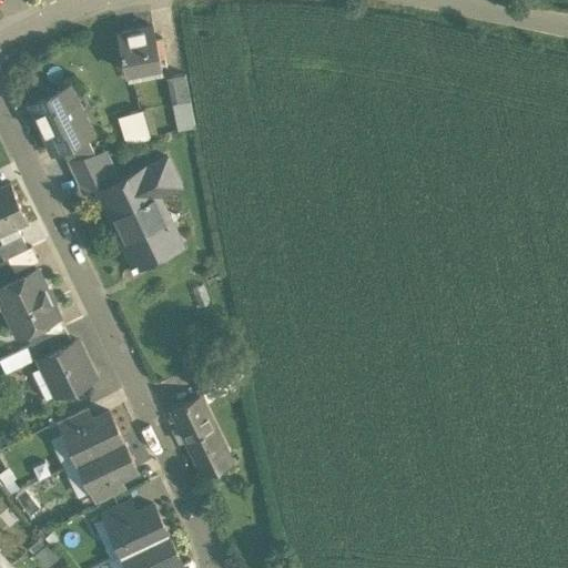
[(152,27),(117,33),(124,73),(160,67),(158,57),(164,56),(161,38),(154,40),(152,27)]
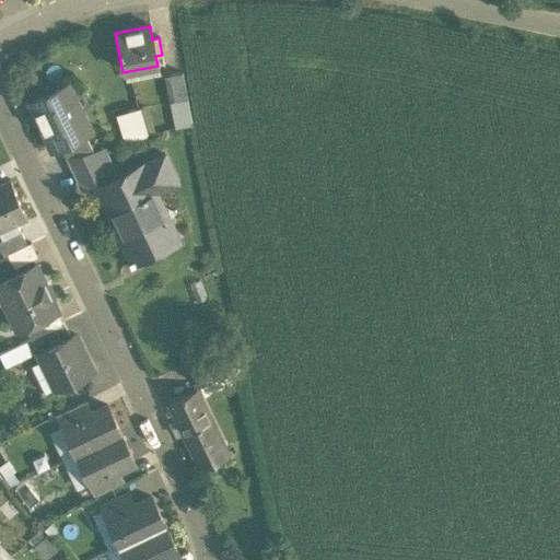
[(181,73),(166,77),(172,102),(186,98),(181,73)]
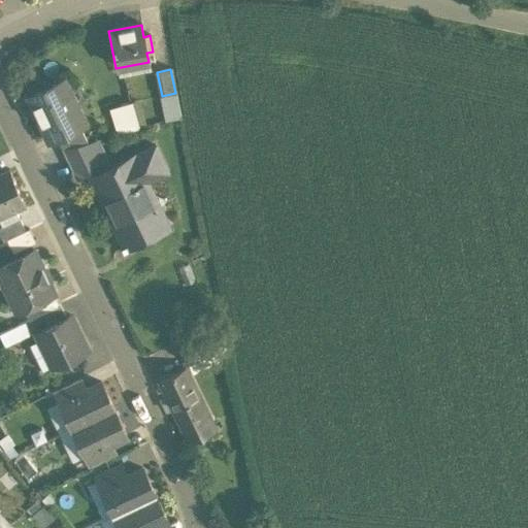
[(68,106),(56,81),(27,96),(48,140),(56,137),(79,126),(85,123),(74,103),(68,106)]
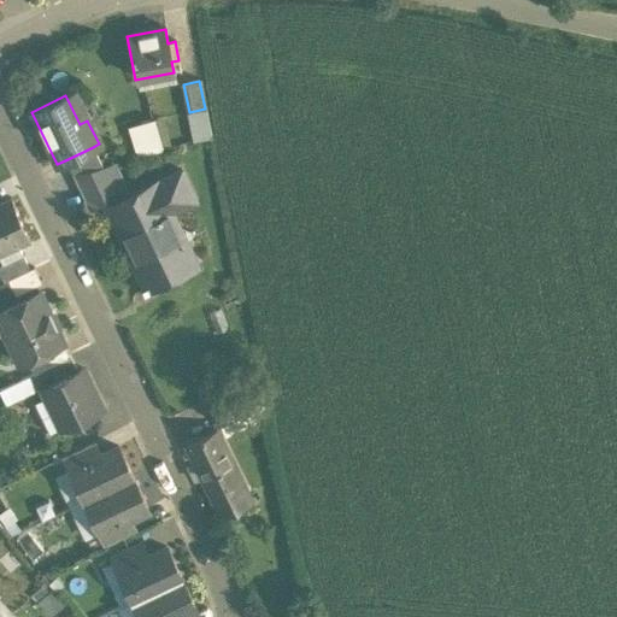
[(141,152),(169,147),(164,117),(136,122),(141,152)]
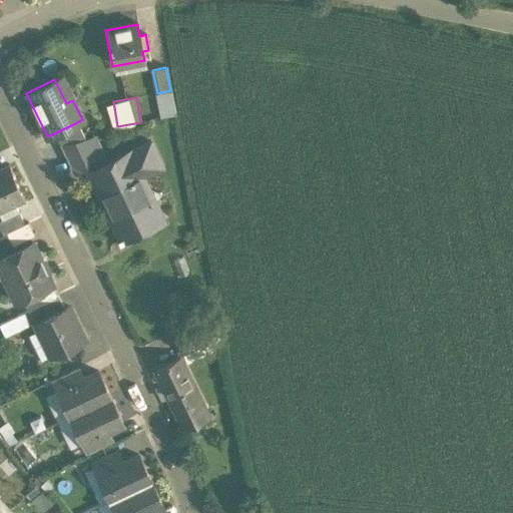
[(77,122),(54,133),(60,145),(64,144),(85,138),(77,122)]
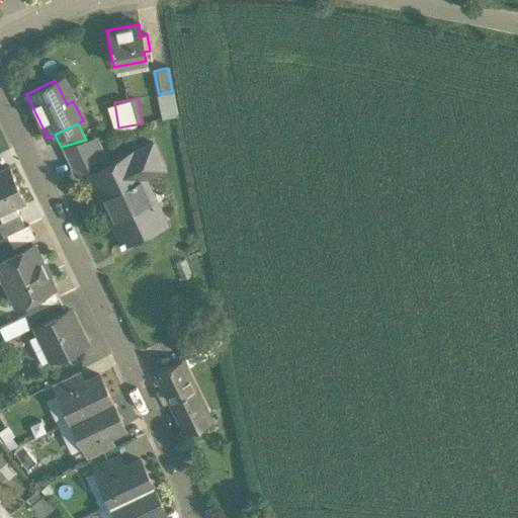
[(86,140),(65,146),(78,173),(104,160),(93,138),(86,140)]
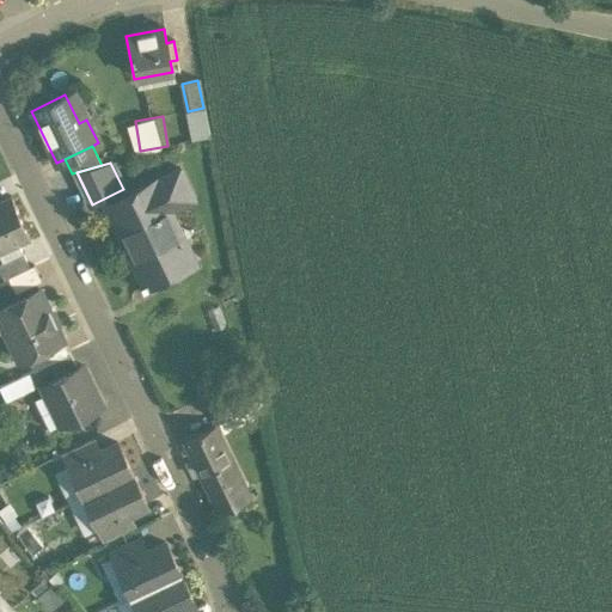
[(179,169),(161,177),(176,207),(194,199),(179,169)]
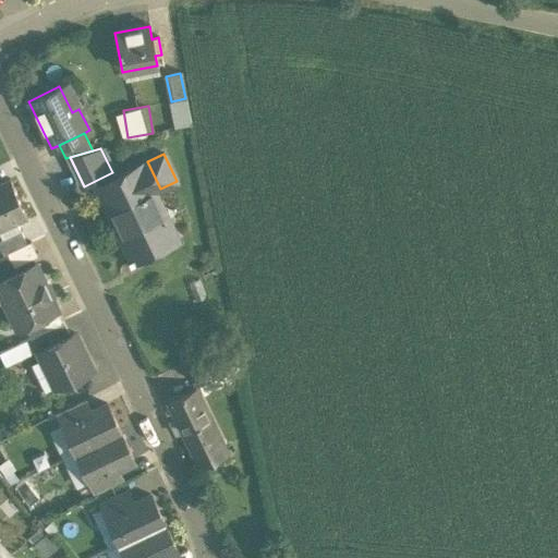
[(147,161),(107,181),(118,204),(107,209),(132,261),(165,245),(153,221),(166,215),(155,191),(160,189),(147,161)]
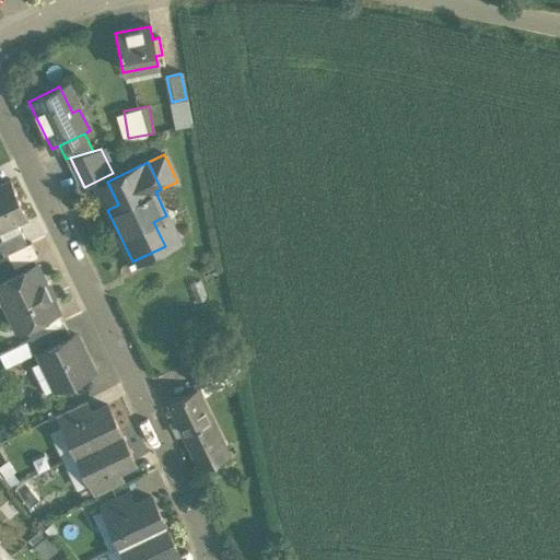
[(0,184),(0,233),(2,240),(20,231),(15,222),(25,217),(9,181),(0,184)]
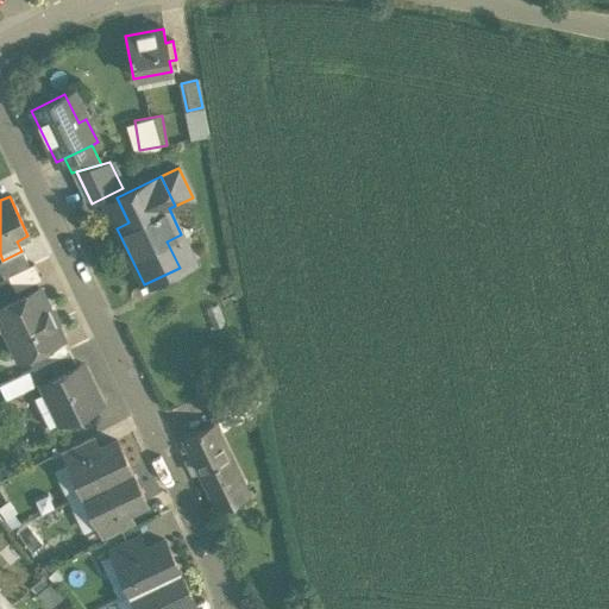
[(2,261),(0,261),(0,271),(4,278),(7,276),(29,267),(22,251),(2,261)]
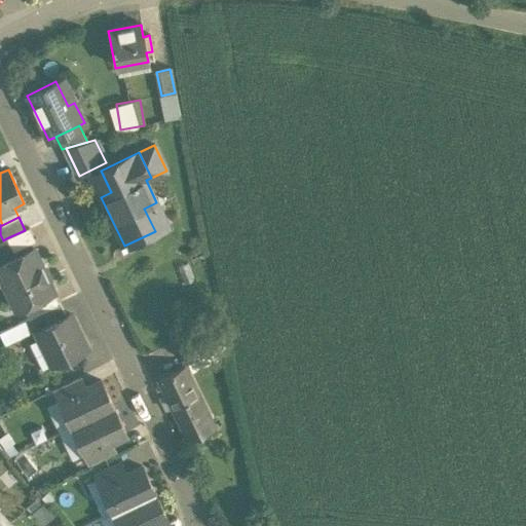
[(25,230),(6,238),(12,251),(34,240),(28,228),(25,230)]
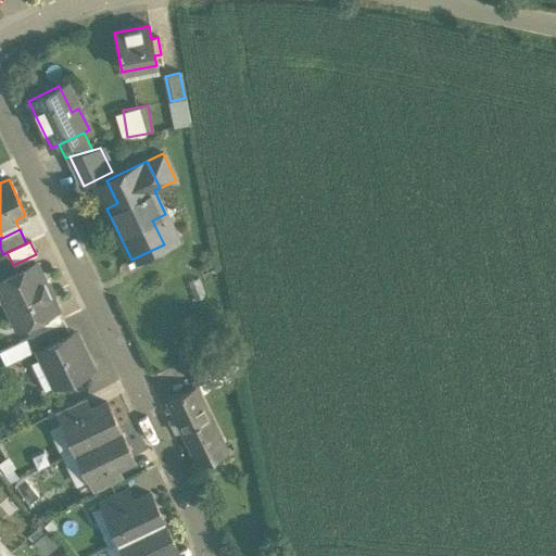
[(36,263),(0,280),(0,282),(8,299),(3,301),(16,327),(24,324),(58,307),(51,295),(52,294),(51,292),(50,293),(46,282),(47,282),(46,280),(45,281),(36,263)]
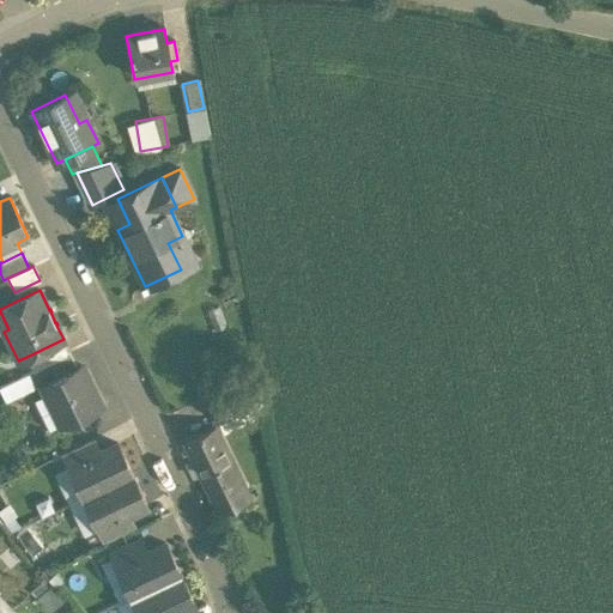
[(64,339),(26,357),(34,371),(42,368),(70,353),(64,339)]
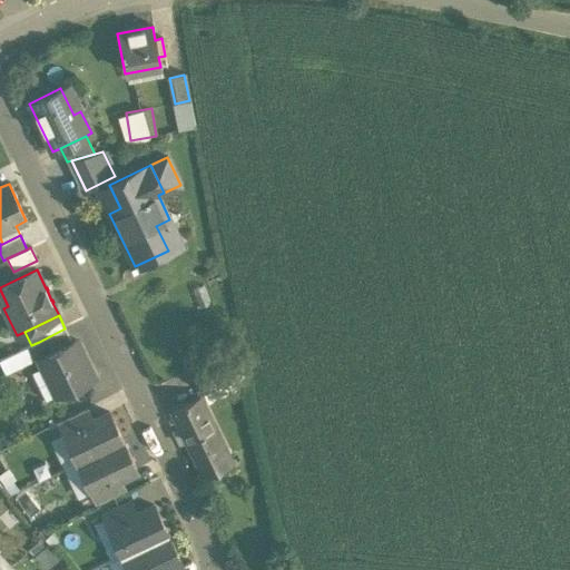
[(65,328),(39,342),(46,355),(71,342),(65,328)]
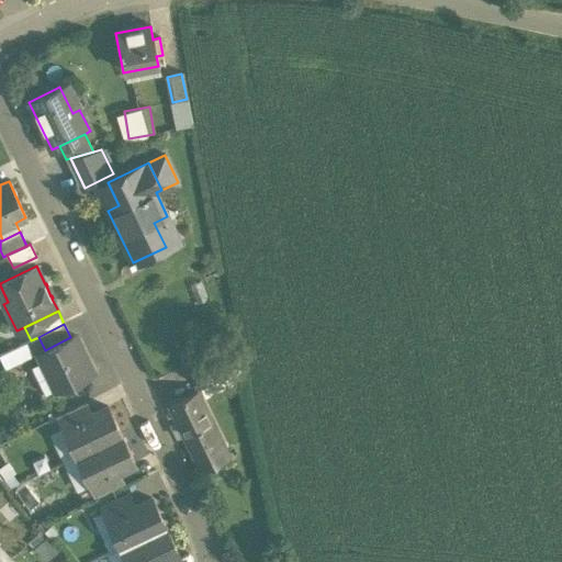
[(45,350),(38,352),(56,390),(92,372),(75,336),(70,337),(45,350)]
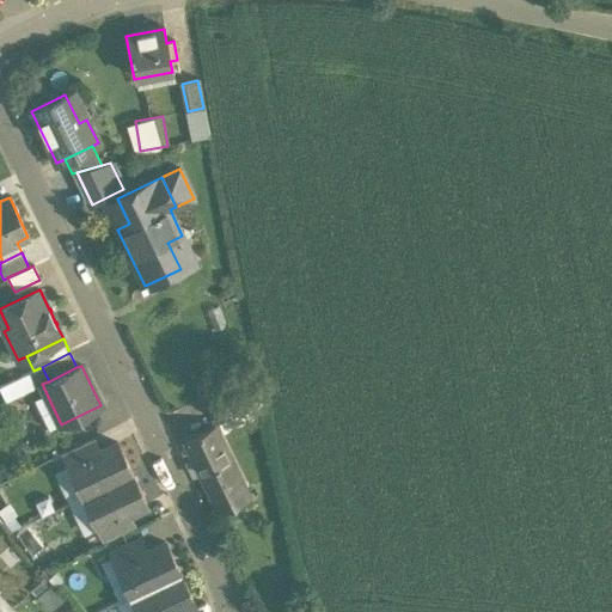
[(34,371),(28,373),(35,387),(42,384),(49,381),(42,367),(34,371)]
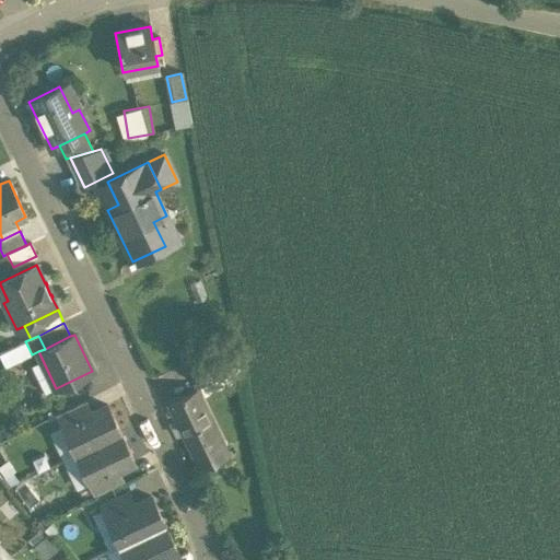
[(25,341),(0,353),(0,356),(6,368),(32,354),(25,341)]
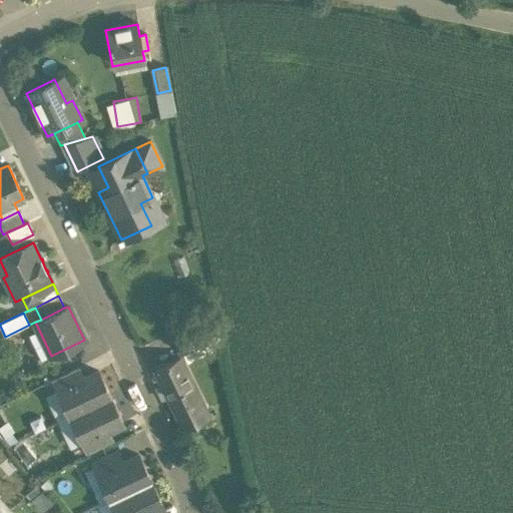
[(217,326),(177,345),(185,361),(221,343),(217,326)]
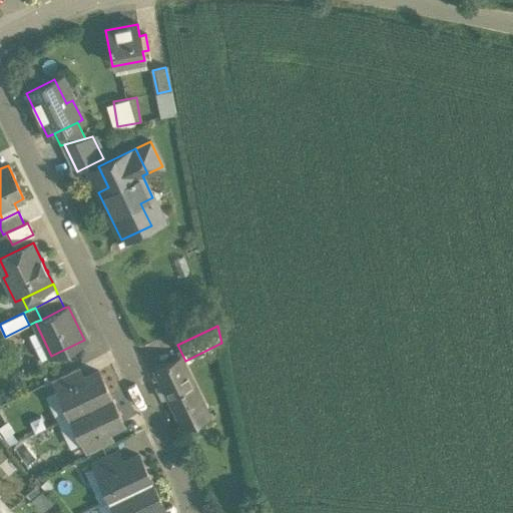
[(178,358),(155,369),(161,383),(159,384),(166,399),(168,398),(184,429),(207,418),(178,358)]
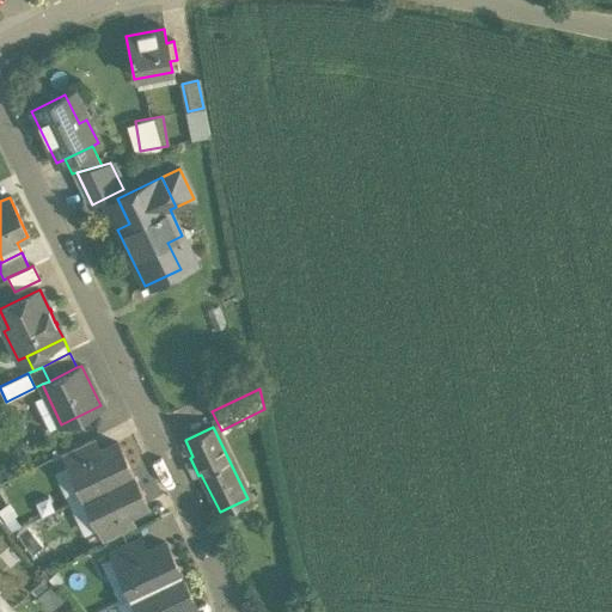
[(92,439),(62,453),(69,466),(98,453),(98,452),(92,439)]
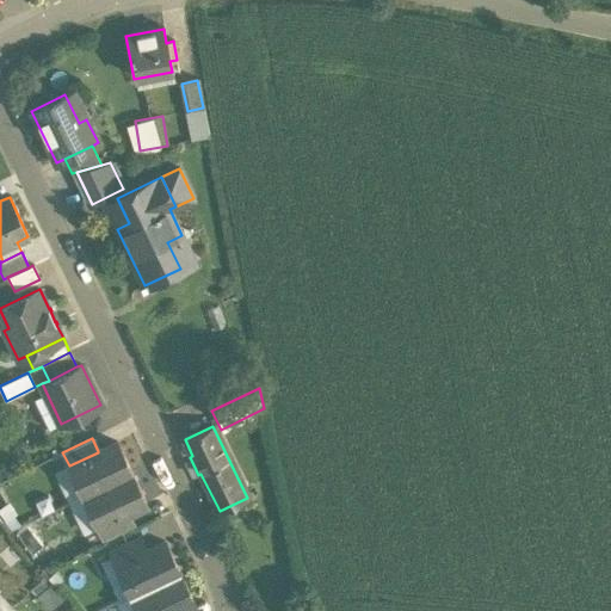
[(98,452),(69,466),(84,495),(131,474),(116,443),(98,451),(98,452)]
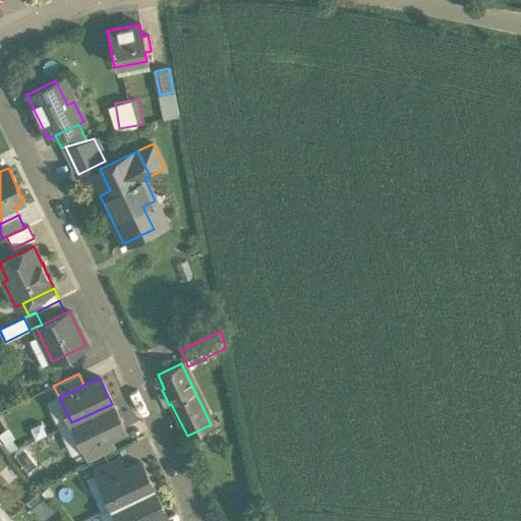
[(112,404),(71,422),(83,448),(108,436),(108,437),(124,429),(112,404)]
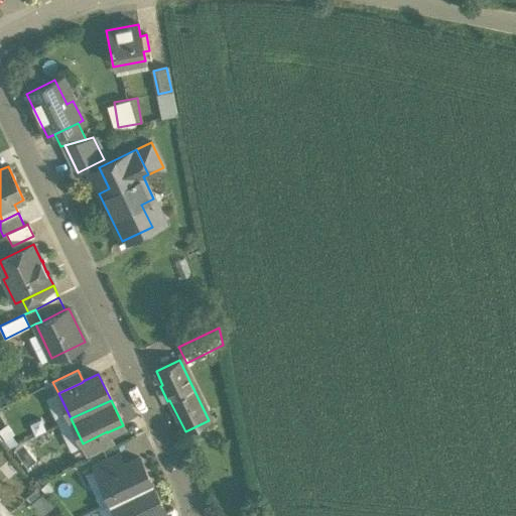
[(107,431),(83,443),(88,456),(112,443),(107,432),(107,431)]
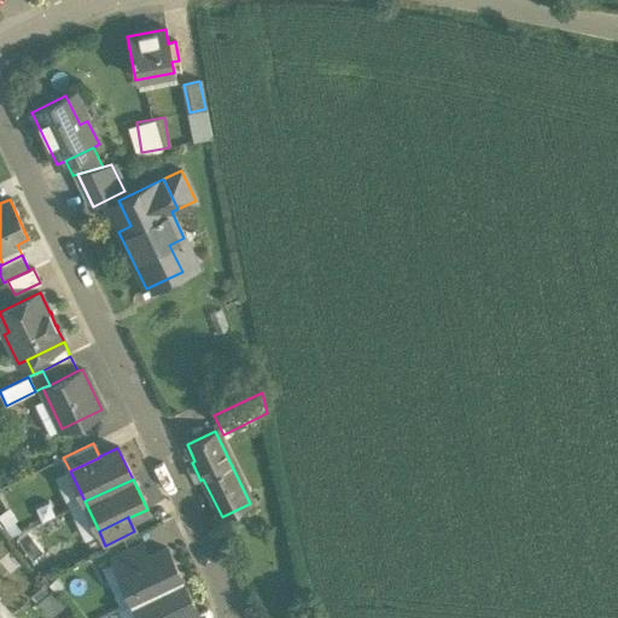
[(141,544),(111,559),(118,572),(147,559),(147,558),(141,544)]
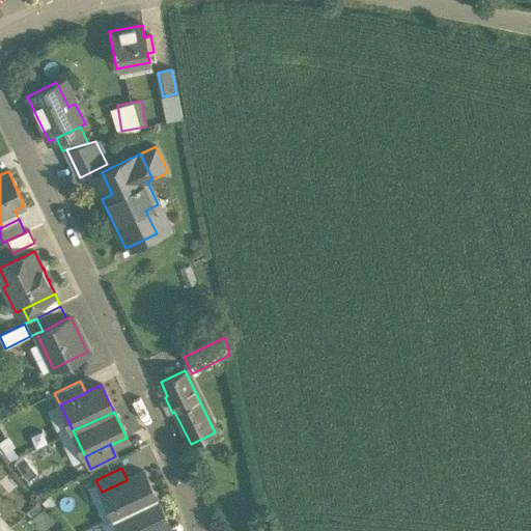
[(127,480),(102,492),(114,519),(156,498),(143,472),(127,479),(127,480)]
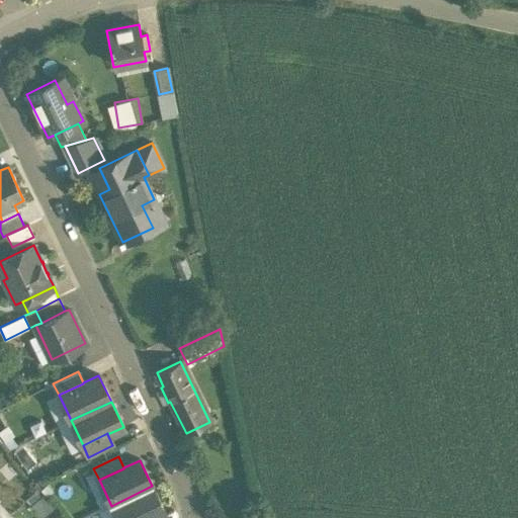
[(152,486),(111,506),(117,517),(150,517),(164,512),(152,486)]
